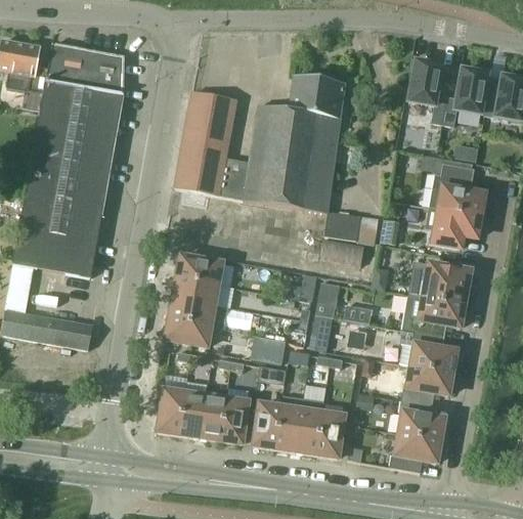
[(40,111),(47,70),(36,68),(39,47),(1,41),(0,48),(0,71),(8,73),(6,88),(32,92),(29,110),(40,111)]
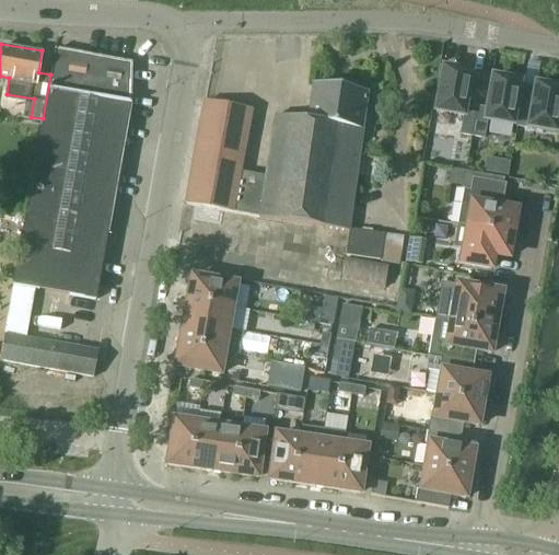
[(95,296),(130,101),(131,61),(55,47),(50,74),(43,118),(0,354),(0,357),(94,373),(99,347),(65,342),(26,335),(30,313),(35,286),(95,296)]
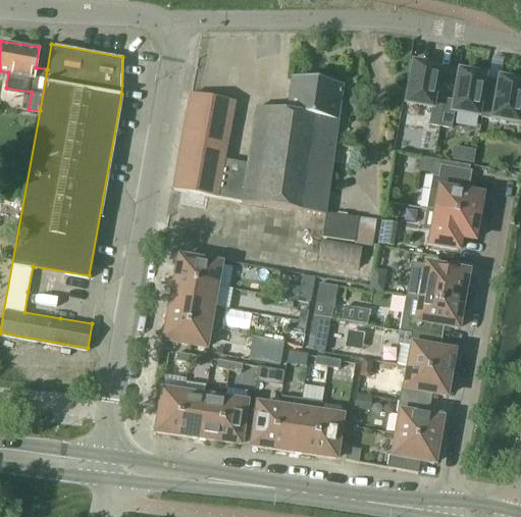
[(417,56),(410,97),(435,101),(433,117),(443,119),(448,93),(437,91),(443,61),(439,60),(439,56),(427,54),(427,58),(417,56)]
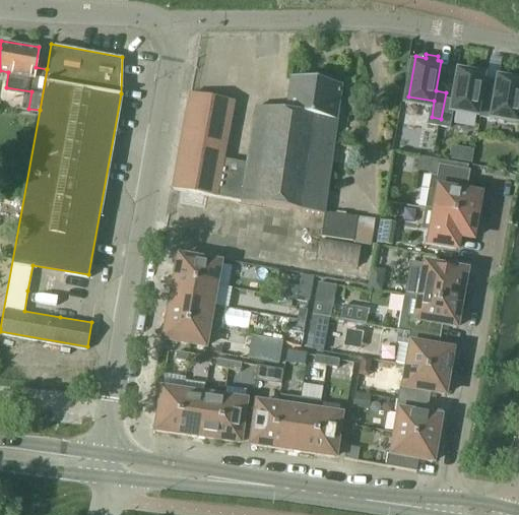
[(461,64),(454,105),(480,109),(488,69),(461,64)]
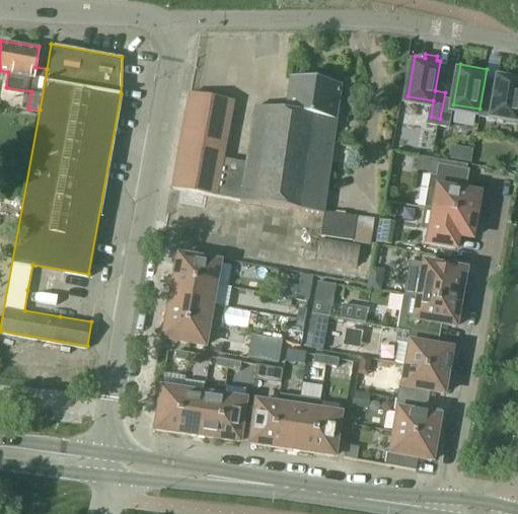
[(493,112),(517,116),(517,74),(517,70),(505,68),(504,72),(501,71),(493,112)]
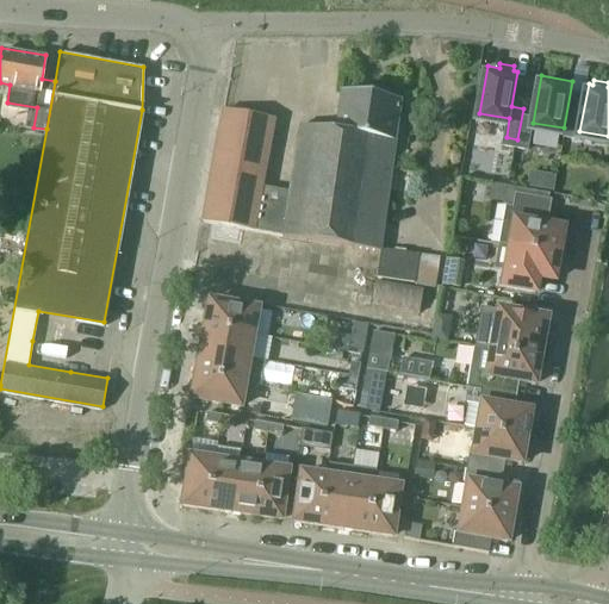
[(379,248),(402,97),(341,87),(335,129),(300,122),(290,188),(287,206),(283,234),(379,248)]
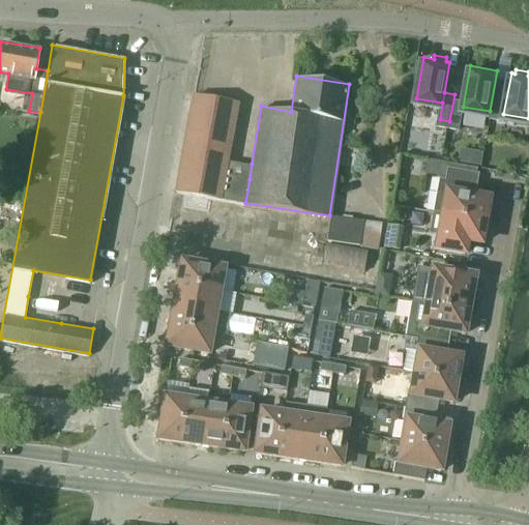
[(228,159),(238,101),(194,93),(176,190),(245,203),(250,179),(252,164),(228,159)]
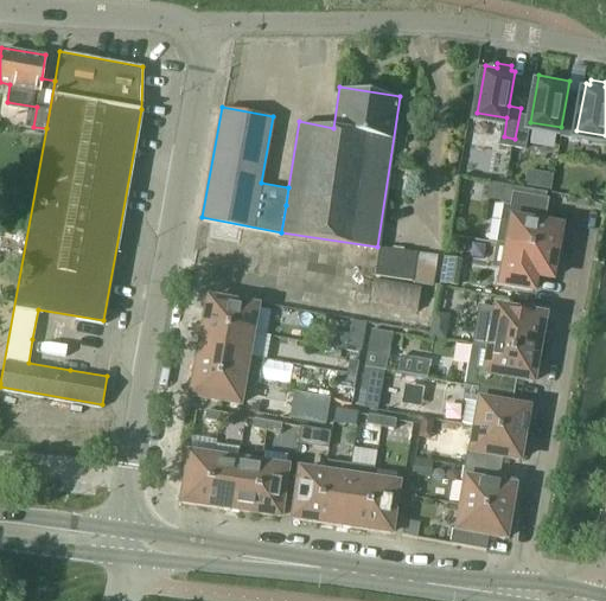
[(528,165),(527,183),(554,184),(554,166),(528,165)]
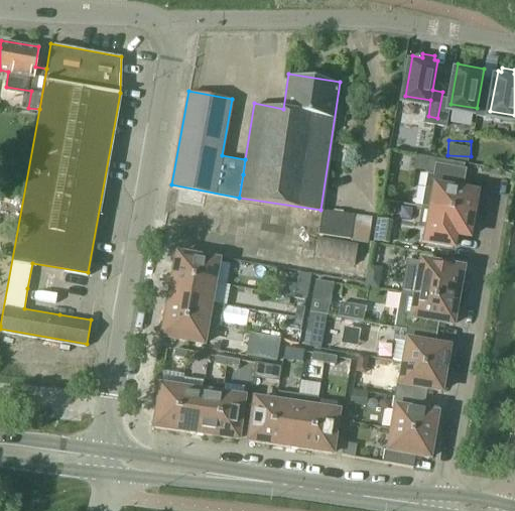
[(476,192),(462,188),(466,166),(435,160),(433,172),(427,171),(421,204),(431,206),(472,213),(476,192)]
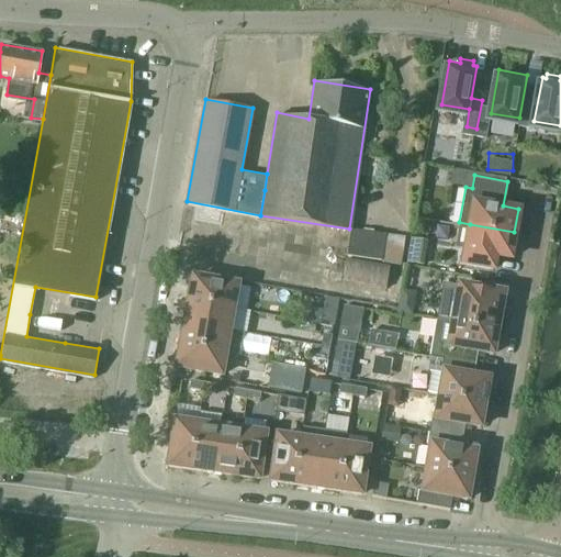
[(509,255),(514,232),(470,224),(466,246),(462,245),(459,260),(493,266),(495,253),(509,255)]
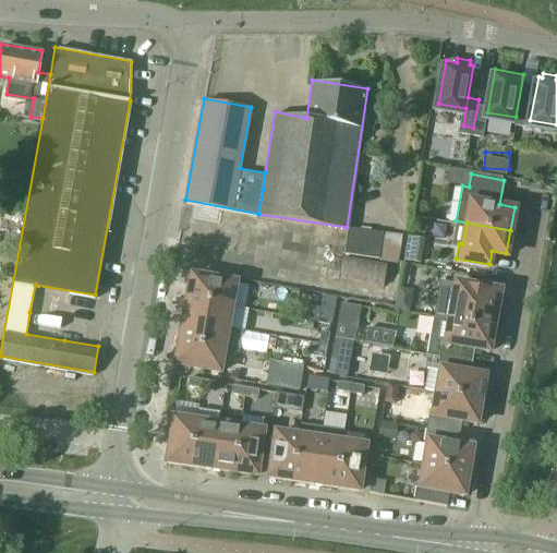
[(349,225),(344,251),(379,256),(383,230),(349,225)]
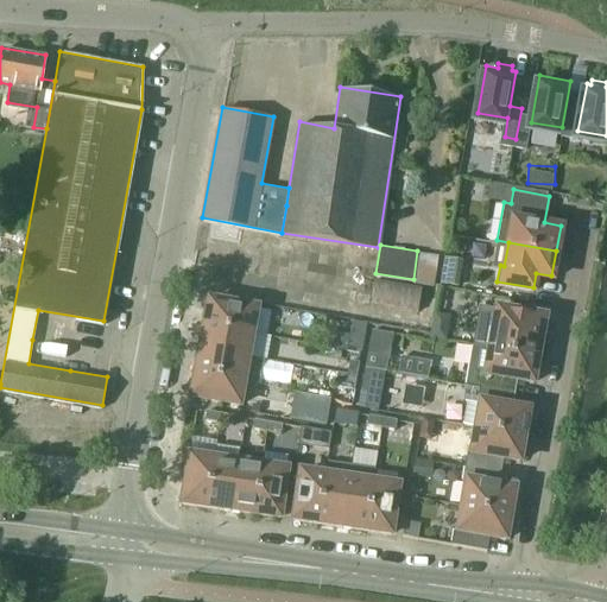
[(438,260),(418,257),(415,283),(434,286),(438,260)]
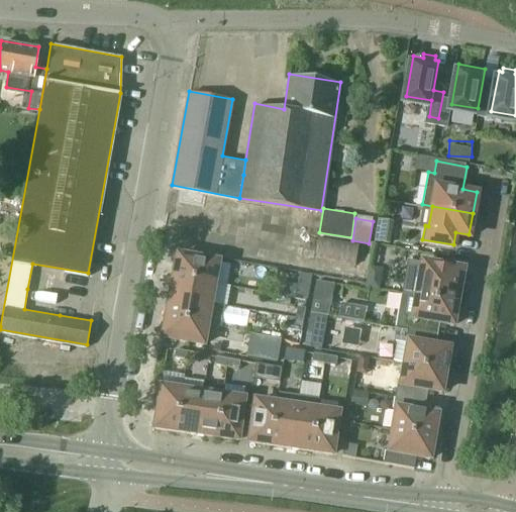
[(316,257),(356,265),(360,243),(320,236),(316,257)]
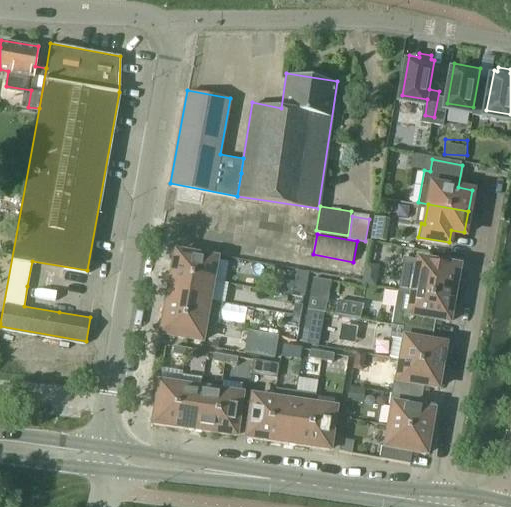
[(216,257),(176,250),(172,270),(213,278),(216,257)]
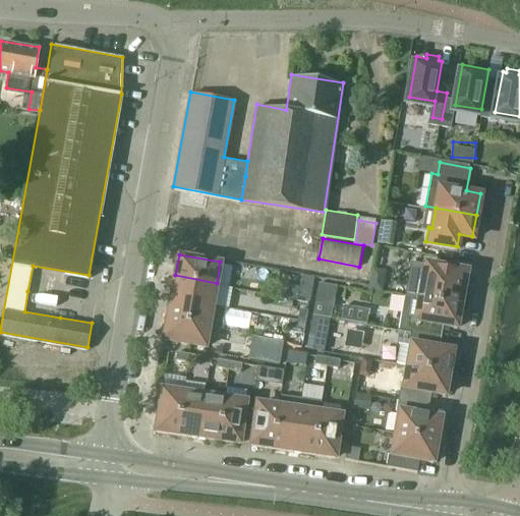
[(461,303),(467,271),(467,270),(414,260),(408,294),(461,303)]
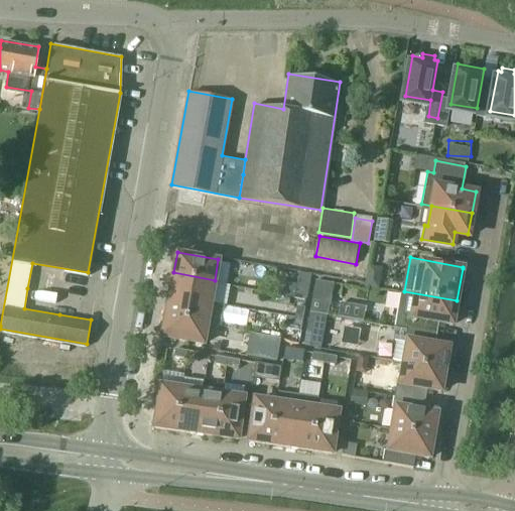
[(302,270),(300,282),(308,284),(310,272),(302,270)]
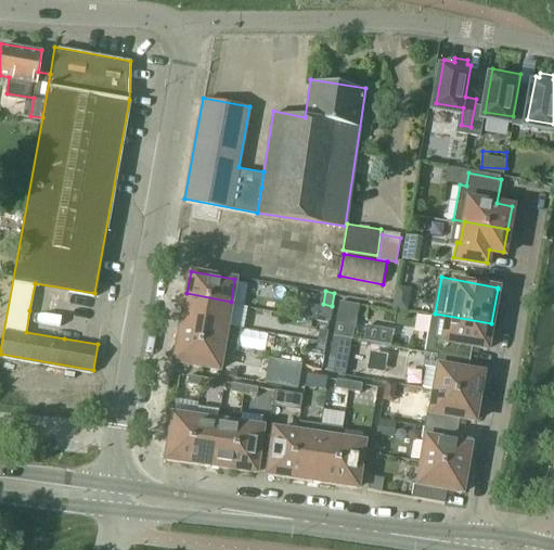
[(231,302),(187,293),(183,316),(227,323),(231,302)]
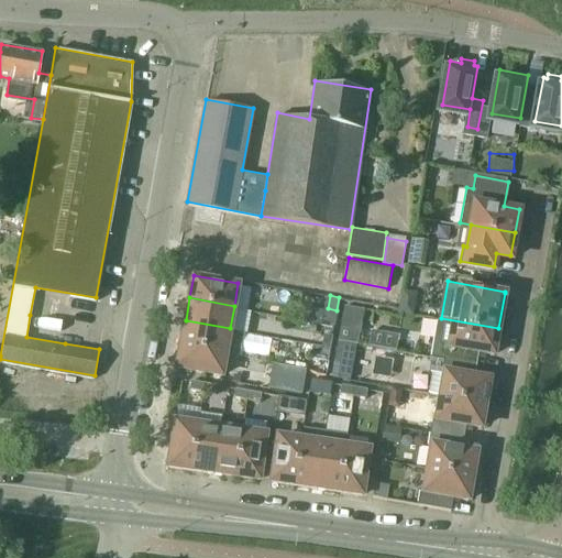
[(344,303),(338,338),(356,341),(363,306),(344,303)]
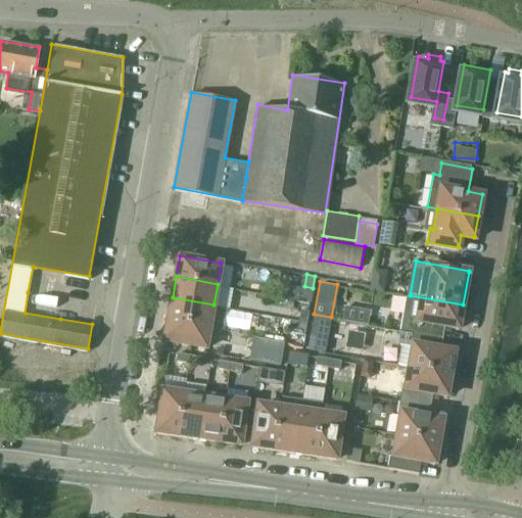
[(463,304),(410,295),(409,295),(402,329),(443,336),(445,324),(459,326),(463,304)]
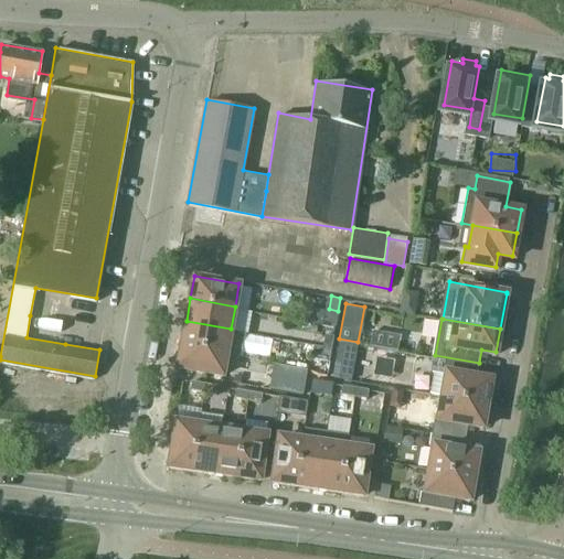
[(231,329),(187,321),(182,343),(226,351),(231,329)]
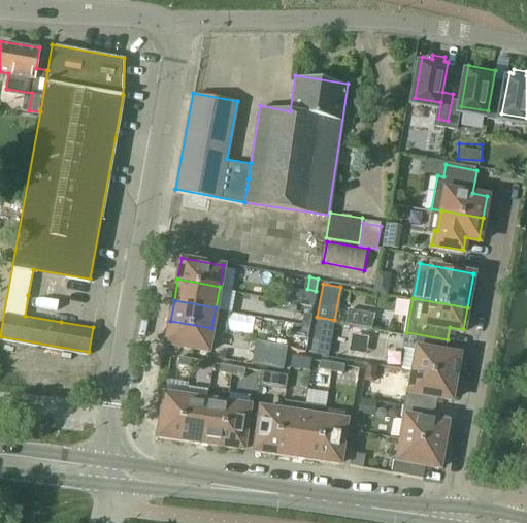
[(371,323),(374,313),(353,307),(350,318),(371,323)]
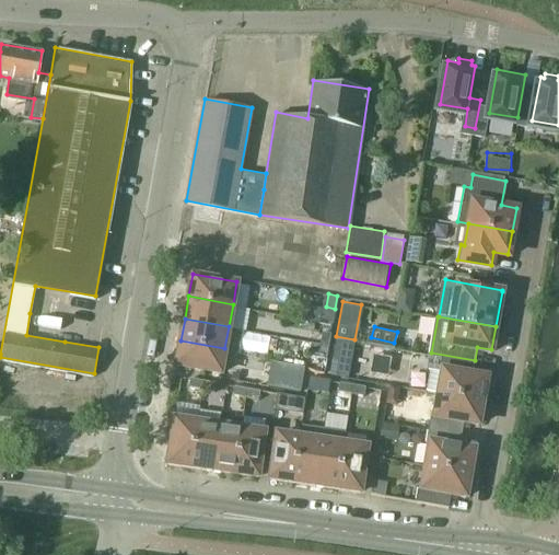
[(329,345),(332,332),(323,330),(321,343),(329,345)]
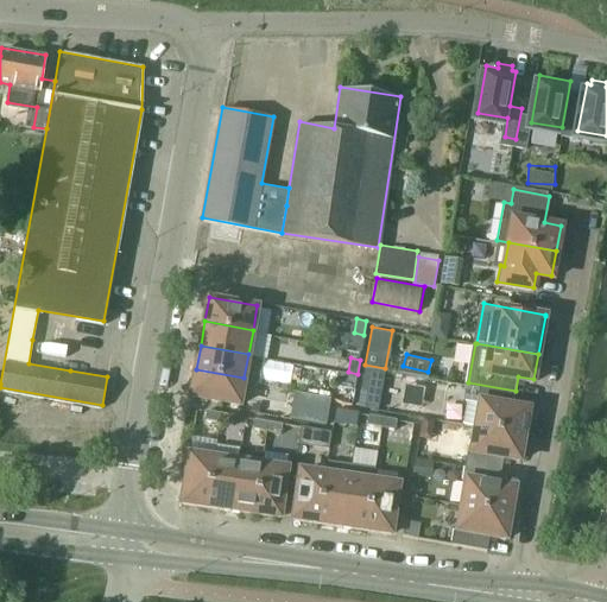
[(244,378),(196,369),(191,393),(239,403),(244,378)]
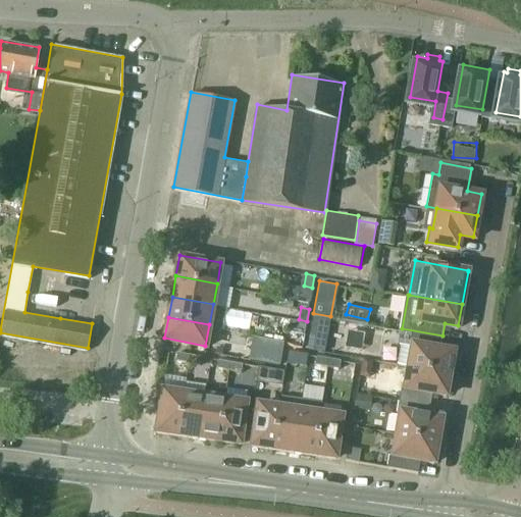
[(304,333),(307,321),(299,319),(291,317),(288,329),(297,331),(304,333)]
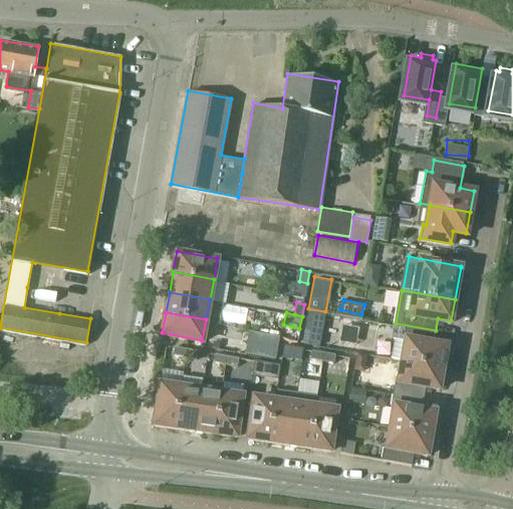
[(436,330),(396,323),(394,336),(395,336),(392,356),(403,358),(443,365),(447,344),(433,342),(436,330)]
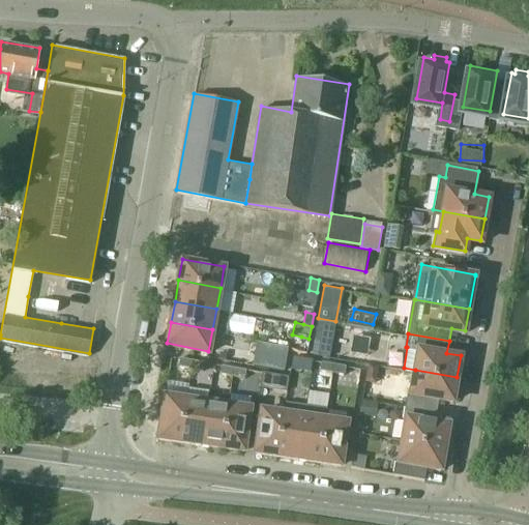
[(306,350),(309,339),(301,337),(298,348),(306,350)]
